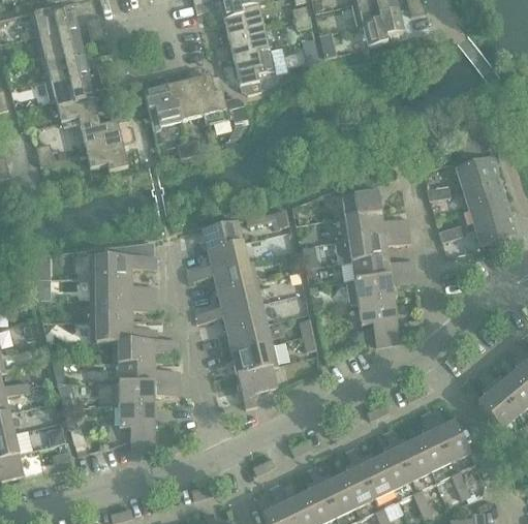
[(194,3),(197,13),(211,9),(209,0),(194,3)]
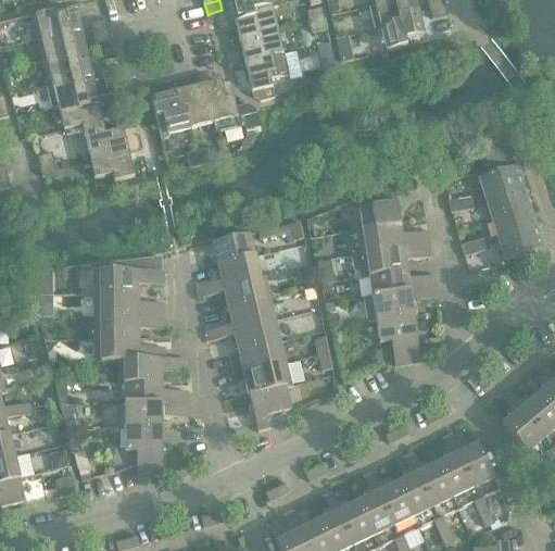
[(231,0),(236,20),(255,15),(253,8),(273,3),(272,0),(231,0)]
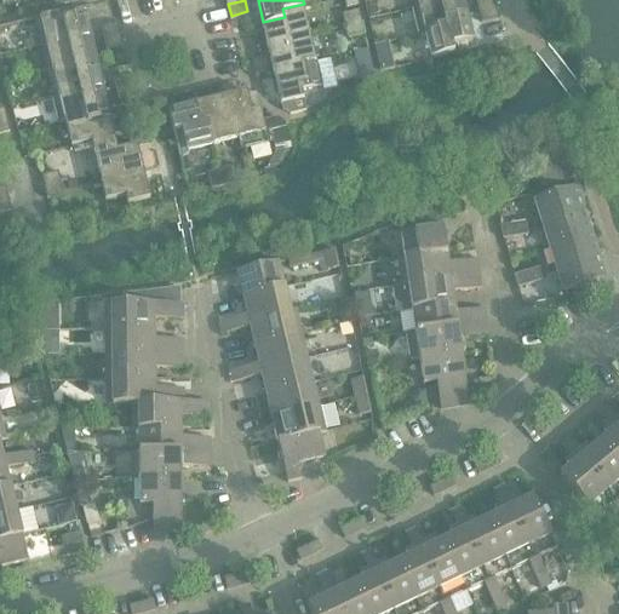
[(377,0),(368,1),(371,11),(379,9),(377,0)]
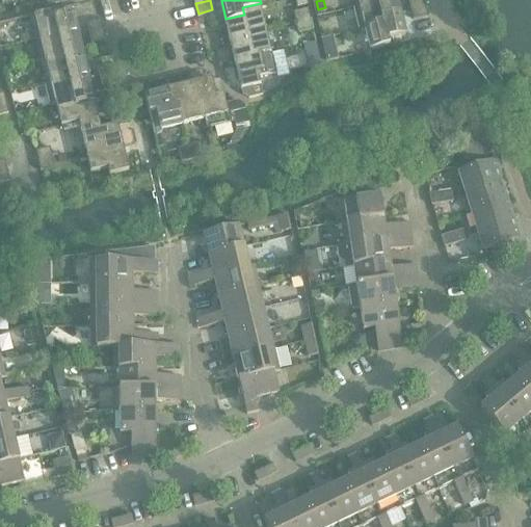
[(367,0),(355,3),(361,26),(366,25),(366,24),(383,19),(382,12),(400,8),(398,0),(367,0)]
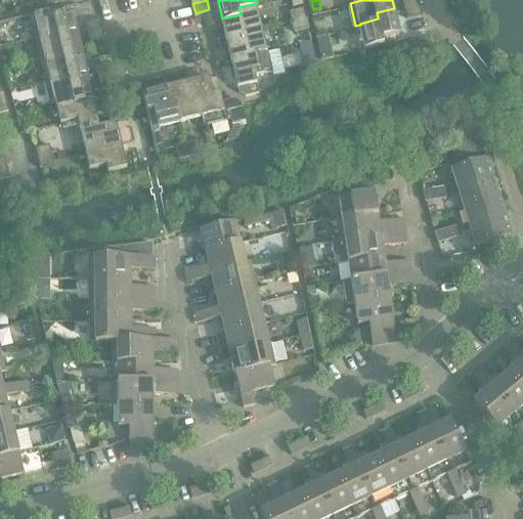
[(419,2),(405,5),(407,15),(422,11),(419,2)]
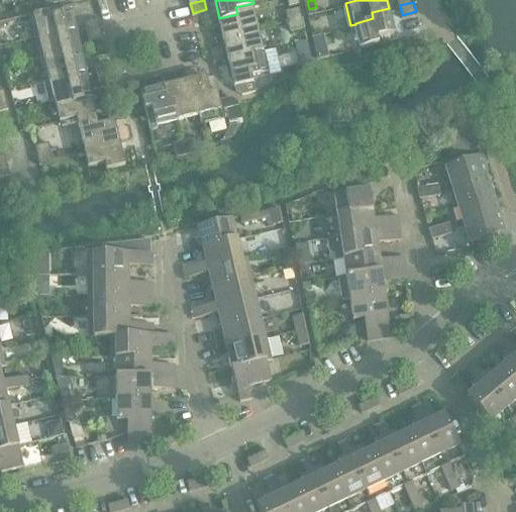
[(237,14),(219,18),(224,39),(242,35),(240,28),(259,24),(253,3),(235,7),(237,14)]
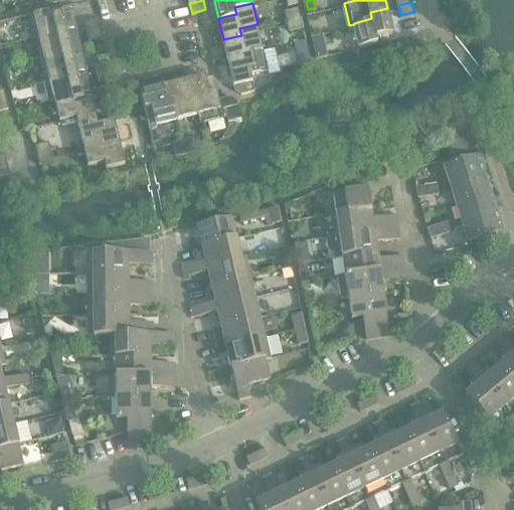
[(299,5),(285,8),(287,17),(301,14),(299,5)]
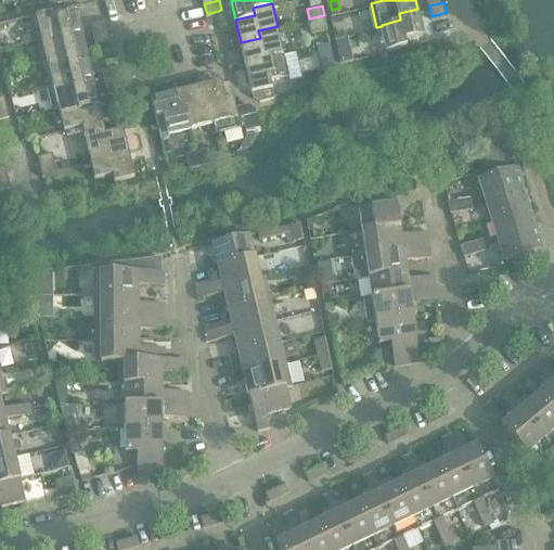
[(58,7),(31,12),(38,37),(62,30),(63,38),(82,33),(77,9),(59,13),(58,7)]
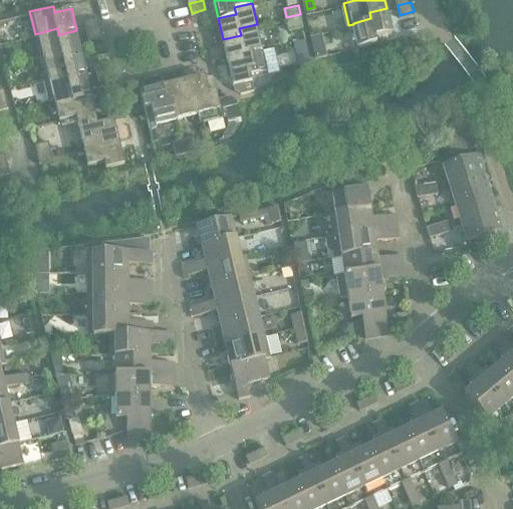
[(369,12),(370,18),(353,23),(353,24),(358,45),(376,40),(375,34),(393,30),(387,8),(369,12)]
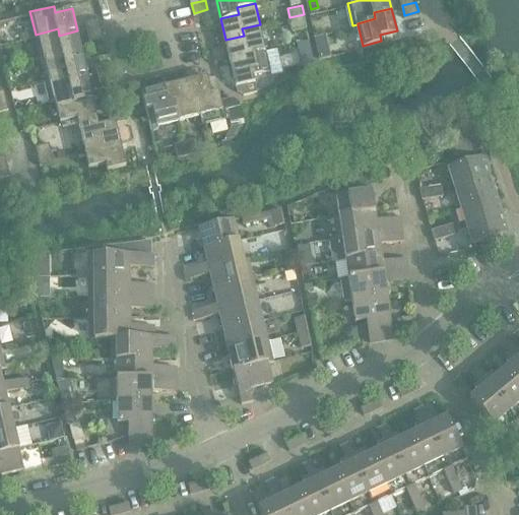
[(304,14),(289,17),(292,27),(306,24),(304,14)]
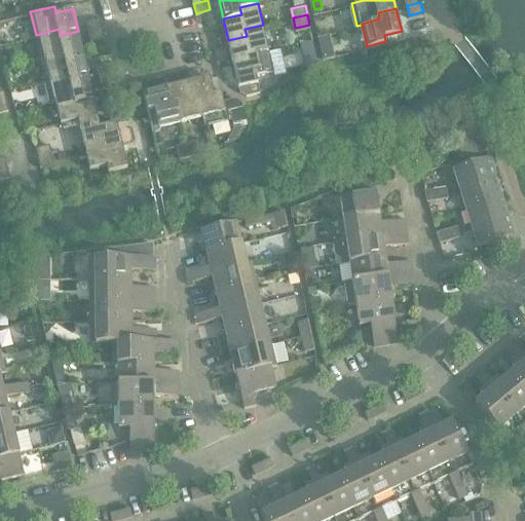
[(101,15),(86,19),(88,29),(103,26),(101,15)]
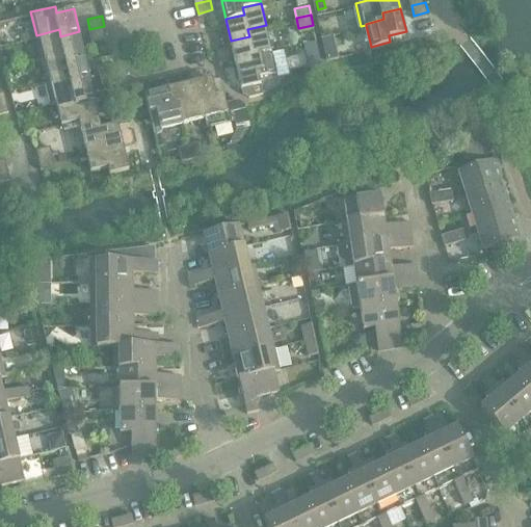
[(266,25),(247,29),(249,36),(231,41),(236,62),(255,58),(253,51),(271,47),(266,25)]
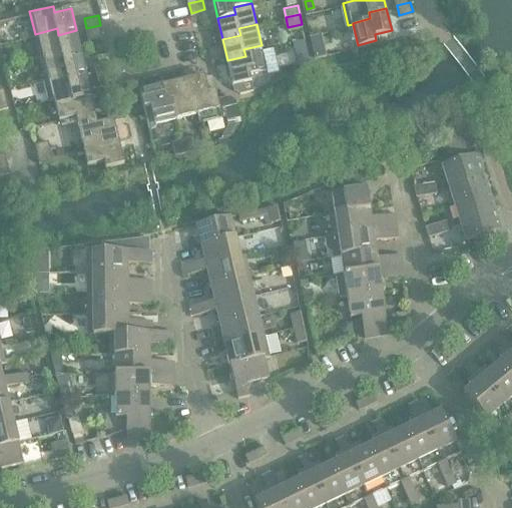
[(100,25),(86,28),(89,38),(102,34),(100,25)]
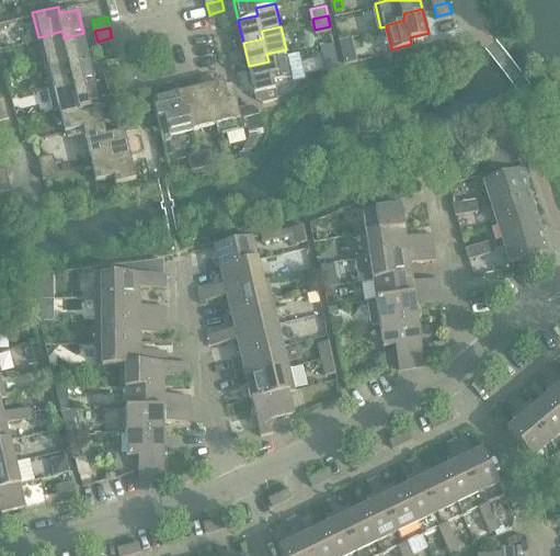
[(89,56),(83,33),(64,38),(63,31),(38,37),(44,60),(68,54),(69,61),(89,56)]
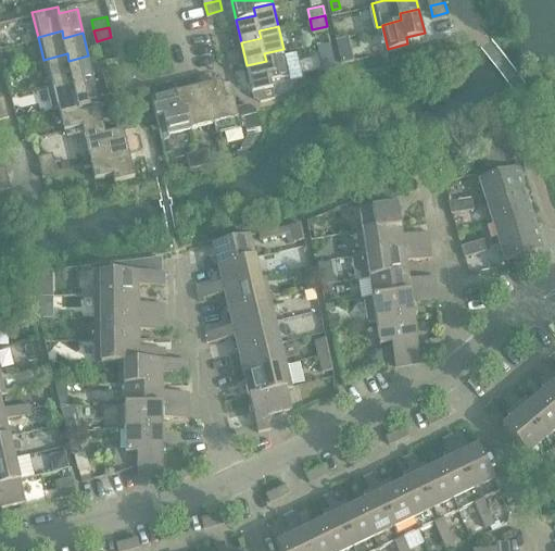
[(292,85),(289,73),(284,49),(264,53),(266,61),(247,65),(253,95),(261,99),(275,96),(275,94),(292,86),(292,85)]
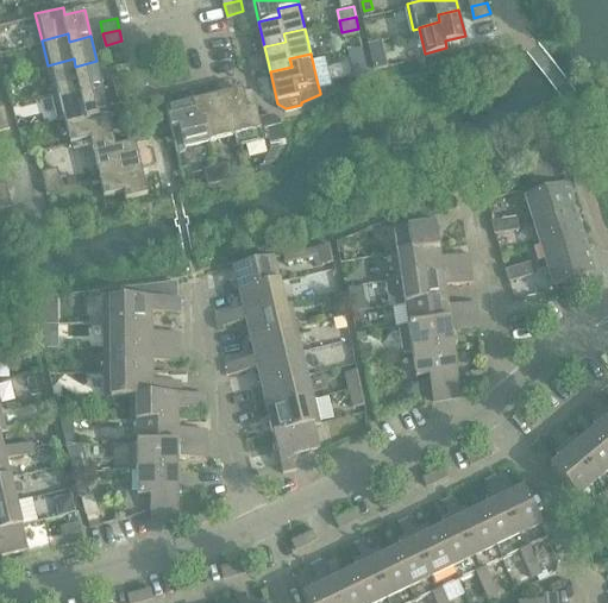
[(364,55),(351,57),(356,76),(369,74),(368,67),(364,55)]
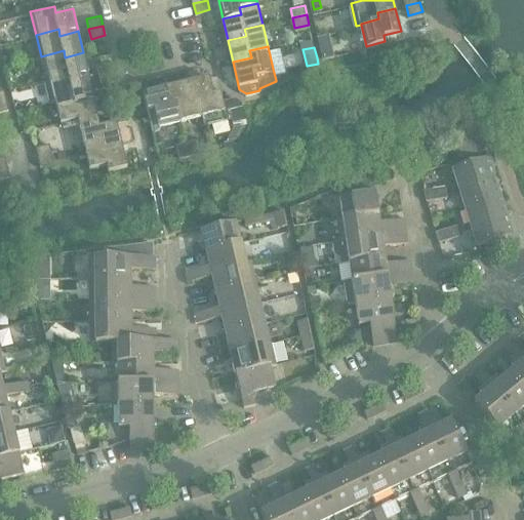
[(64,50),(41,56),(46,78),(69,72),(70,79),(88,75),(83,52),(65,57),(64,50)]
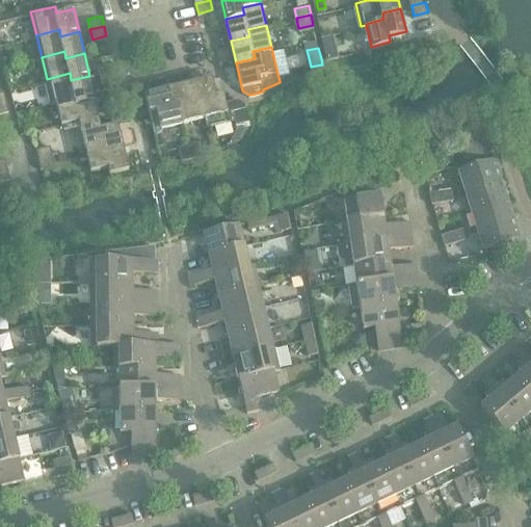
[(112,59),(98,62),(100,73),(114,70),(112,59)]
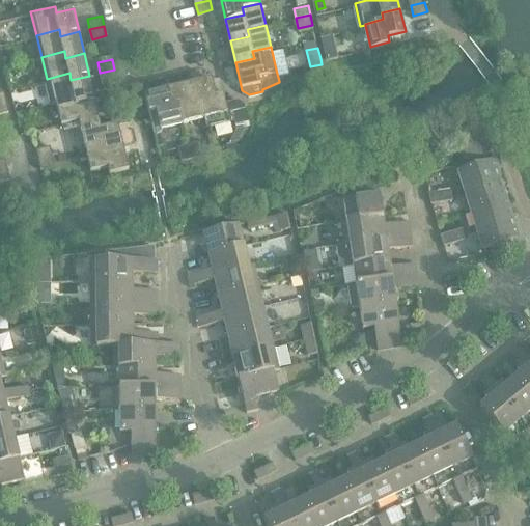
[(114,70),(100,73),(103,83),(116,79),(114,70)]
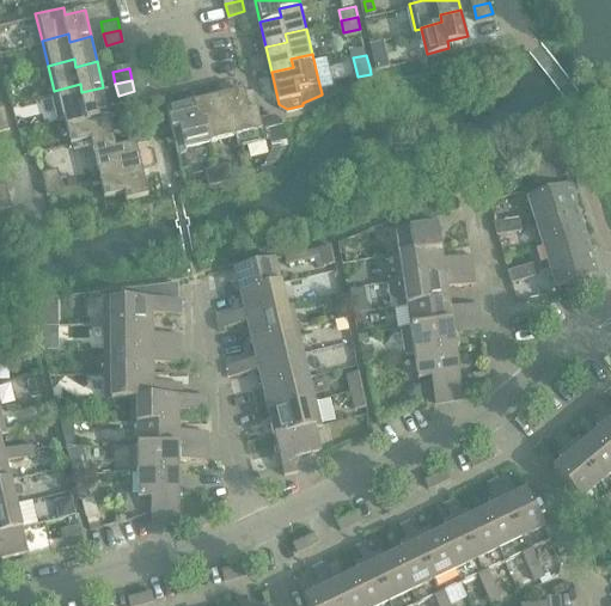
[(80,84),(54,91),(60,117),(65,116),(65,114),(86,109),(87,117),(109,112),(103,87),(81,92),(80,84)]
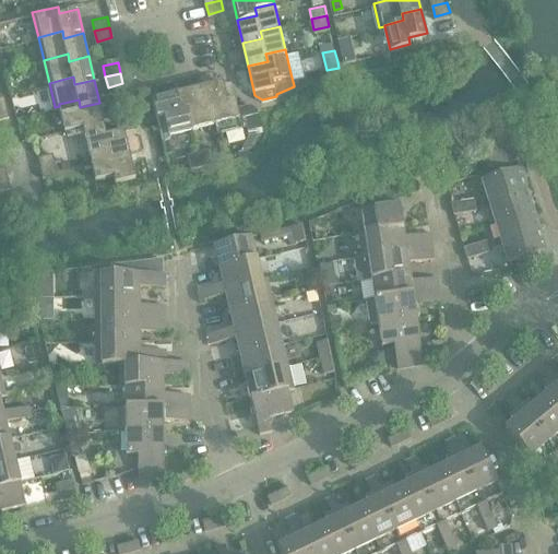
[(211,102),(215,121),(218,131),(242,126),(239,116),(237,105),(235,95),(227,96),(224,79),(200,84),(204,104),(211,102)]
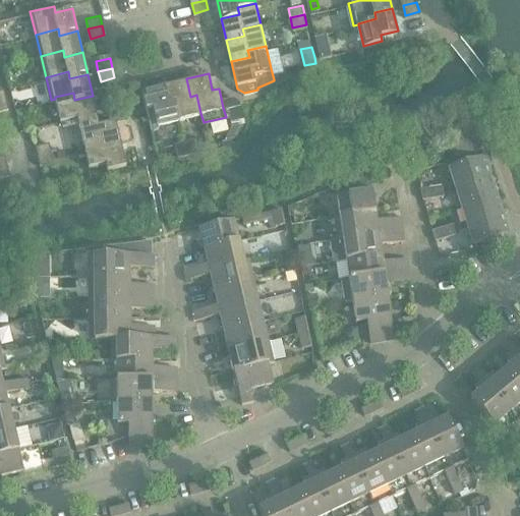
[(186,78),(165,83),(169,102),(175,100),(179,118),(200,113),(196,95),(190,97),(186,78)]
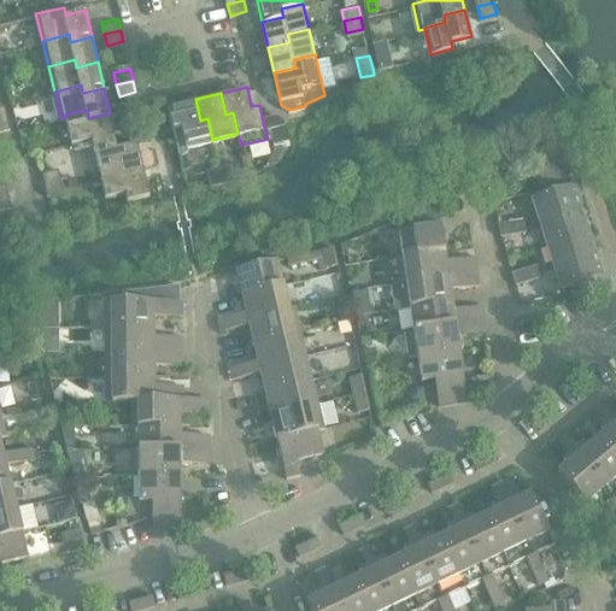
[(195,99),(168,105),(180,152),(188,150),(187,146),(212,140),(207,118),(200,121),(195,99)]
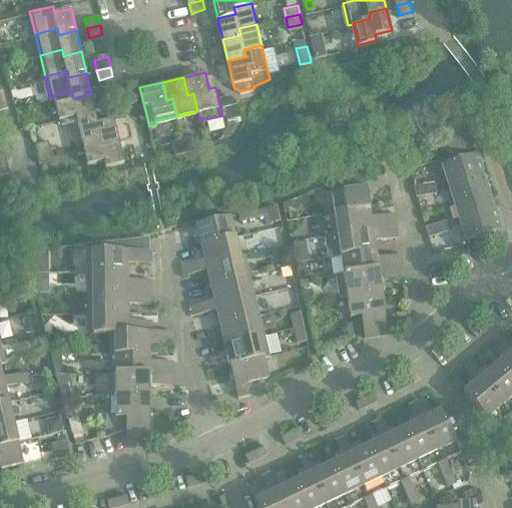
[(4,86),(0,86),(0,107),(9,105),(4,86)]
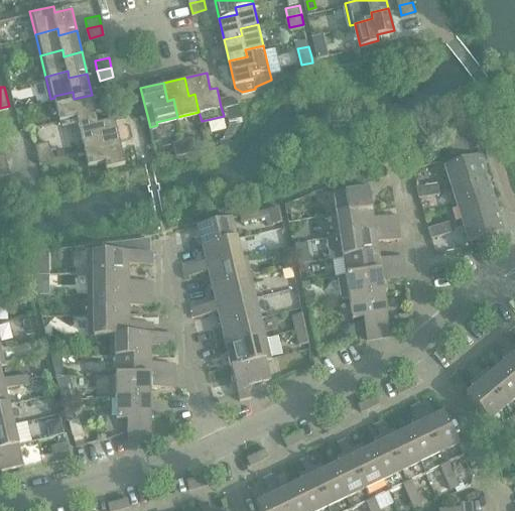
[(116,89),(102,92),(105,102),(118,99),(116,89)]
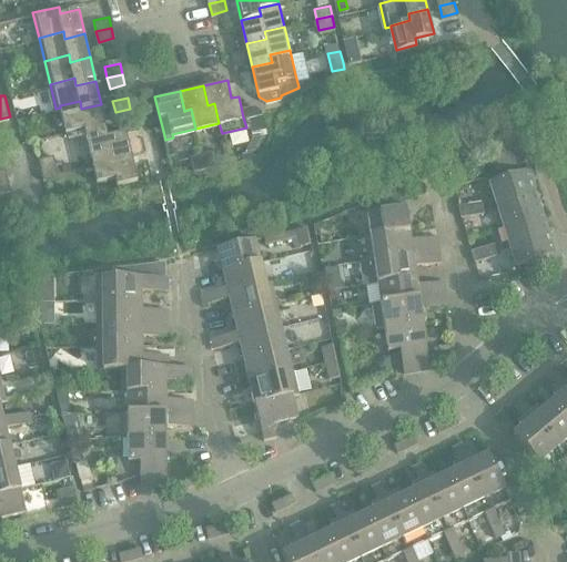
[(80,101),(60,105),(60,108),(66,131),(84,126),(85,132),(107,126),(101,104),(81,109),(80,101)]
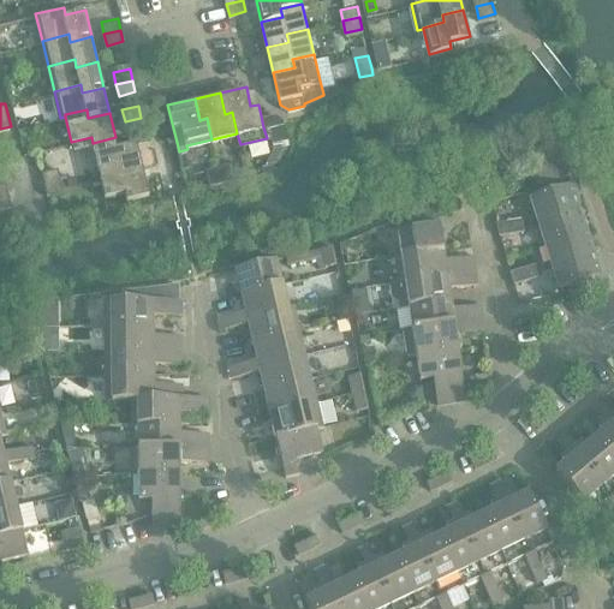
[(275,112),(261,115),(263,127),(285,121),(284,117),(275,112)]
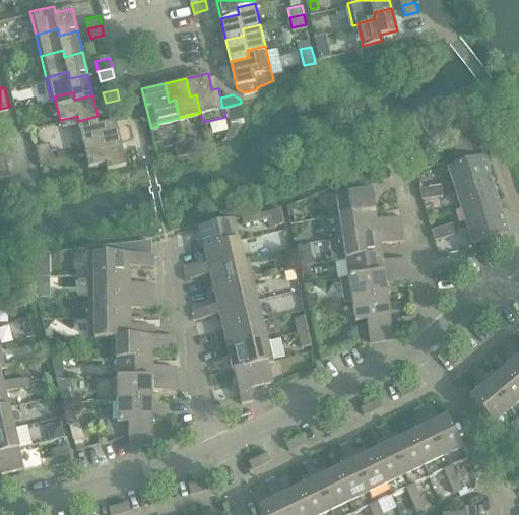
[(98,116),(78,121),(83,142),(102,138),(103,144),(121,140),(116,118),(99,122),(98,116)]
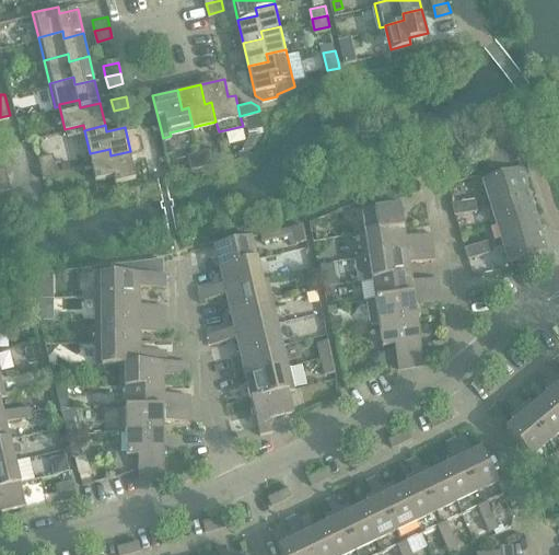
[(511,127),(480,137),(490,165),(520,157),(511,127)]
